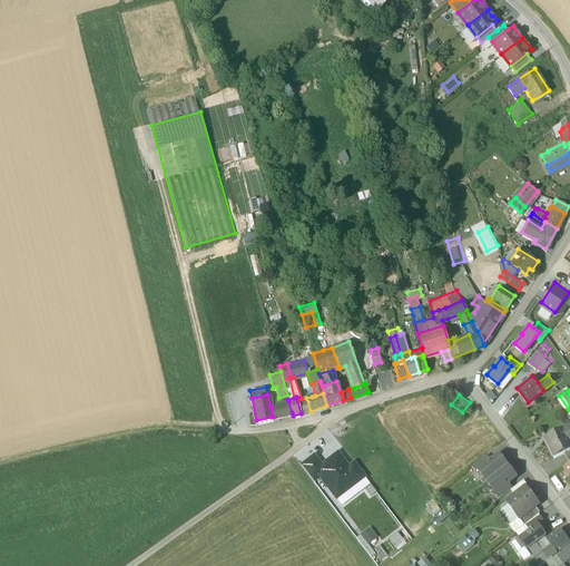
[(311,411),(306,398),(302,399),(297,400),(301,413),(311,411)]
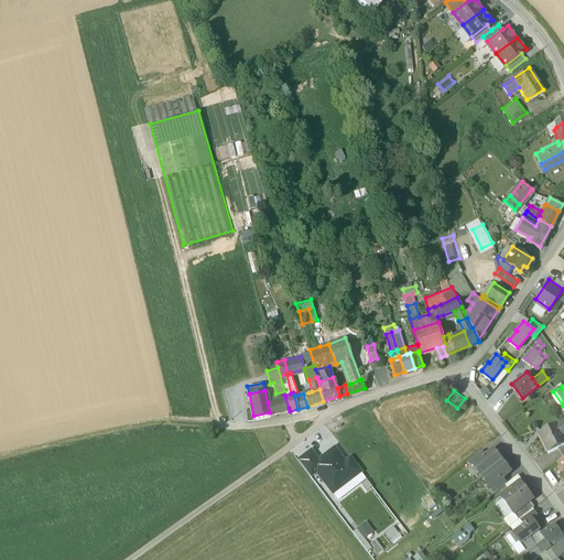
[(285,397),(277,400),(279,410),(289,408),(285,397)]
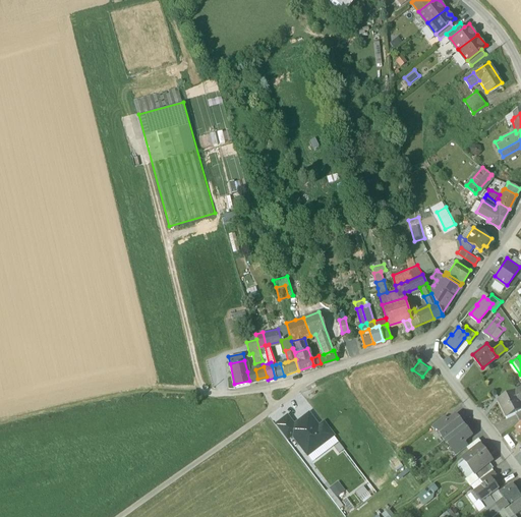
[(255,369),(247,371),(249,381),(257,379),(255,369)]
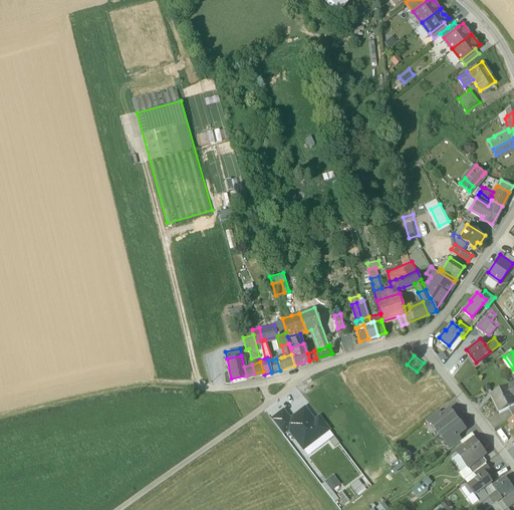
[(513,381),(491,393),(496,402),(513,393),(513,392),(513,381)]
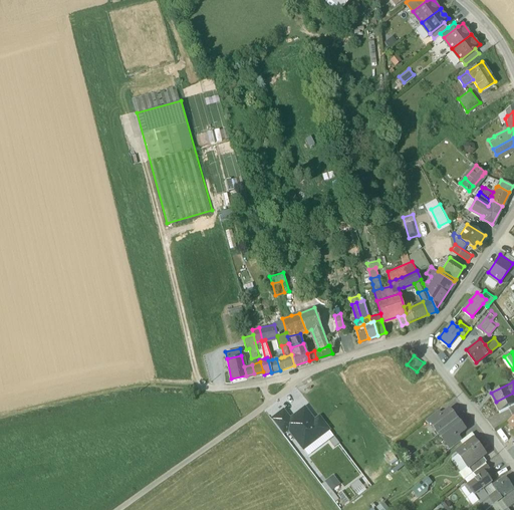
[(513,395),(513,393),(496,402),(500,410),(511,405),(513,403),(513,395)]
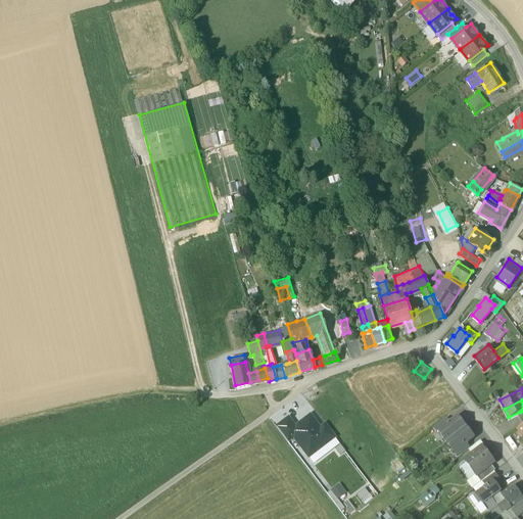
[(293,435),(308,455),(334,435),(324,422),(319,426),(308,413),(294,424),(288,429),(293,435)]
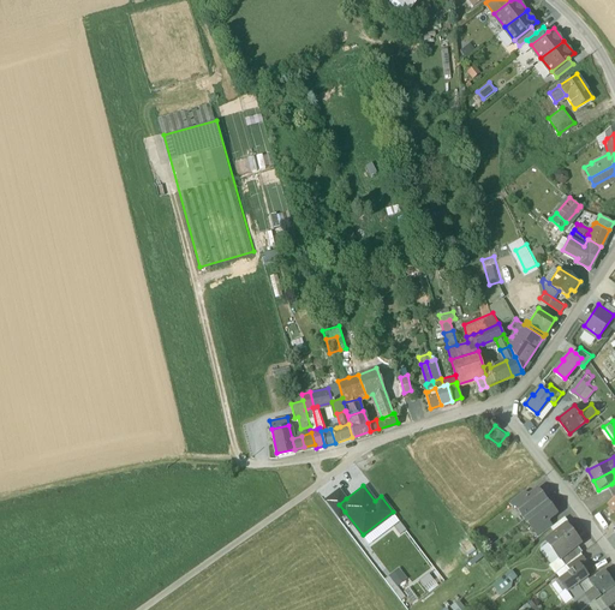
[(529,494),(515,503),(525,516),(548,498),(538,486),(529,494)]
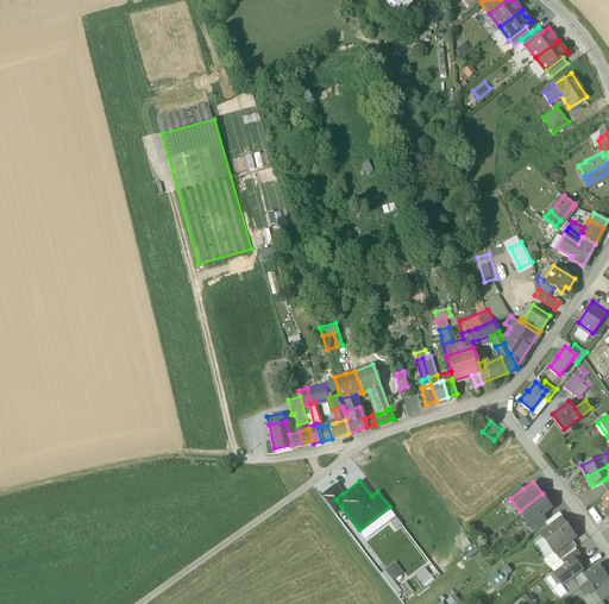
[(520,483),(507,494),(510,498),(523,489),(520,483)]
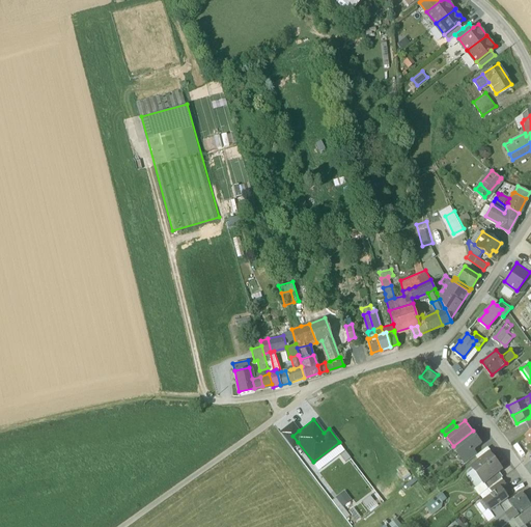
[(281,432),(292,446),(298,442),(292,436),(299,431),(292,422),(281,432)]
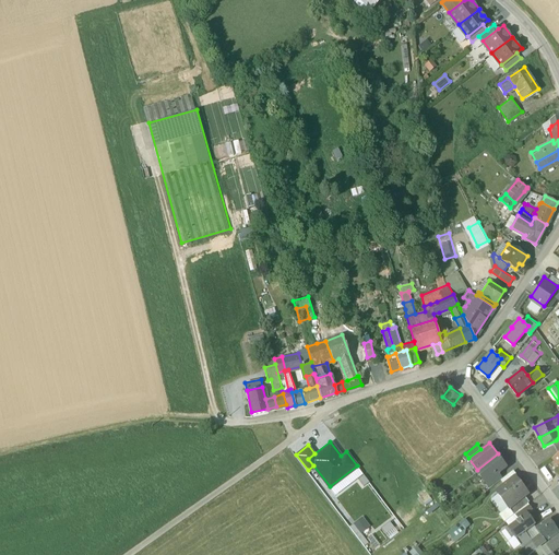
[(498,453),(477,470),(486,481),(498,471),(507,465),(498,453)]
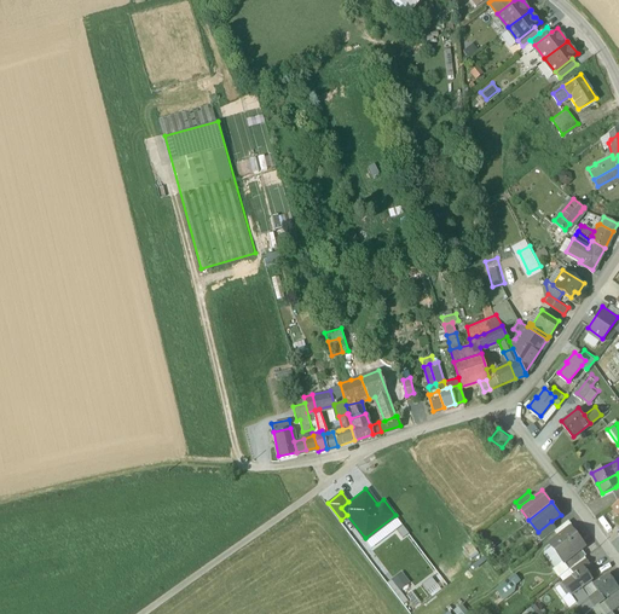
[(409,514),(403,517),(416,538),(422,533),(409,514)]
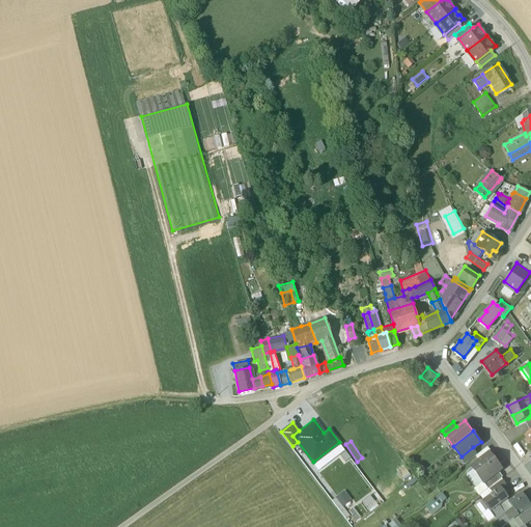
[(473,447),(462,456),(466,462),(477,452),(473,447)]
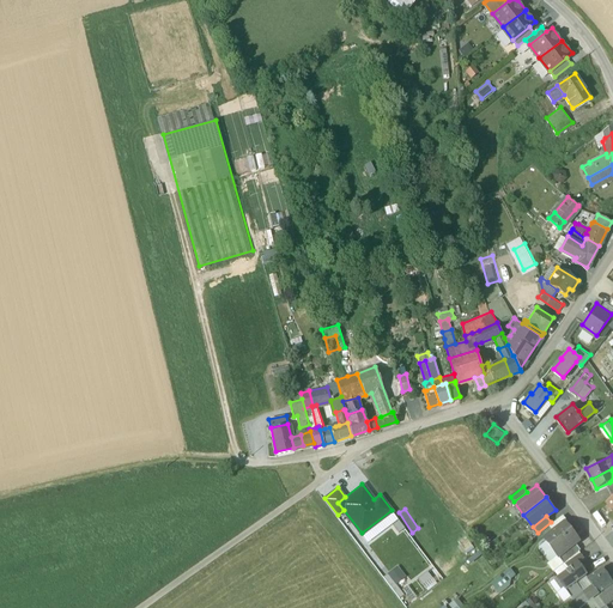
[(565,521),(545,536),(559,554),(576,541),(578,539),(565,521)]
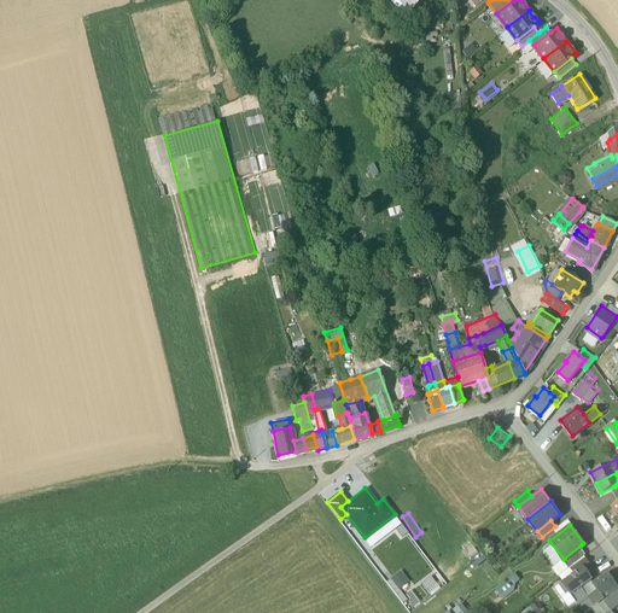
[(581,546),(564,559),(569,565),(583,554),(586,552),(581,546)]
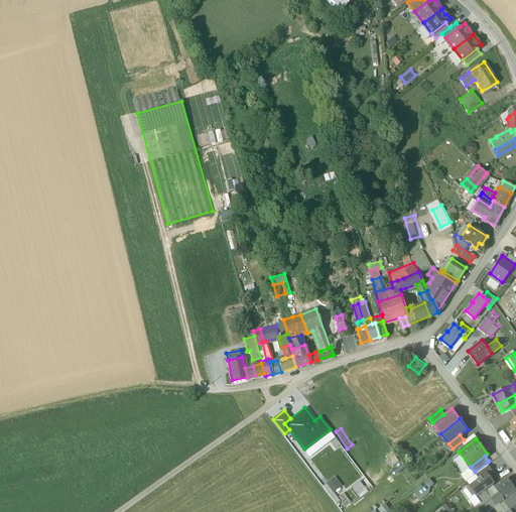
[(487,463),(476,471),(480,476),(486,472),(491,469),(487,463)]
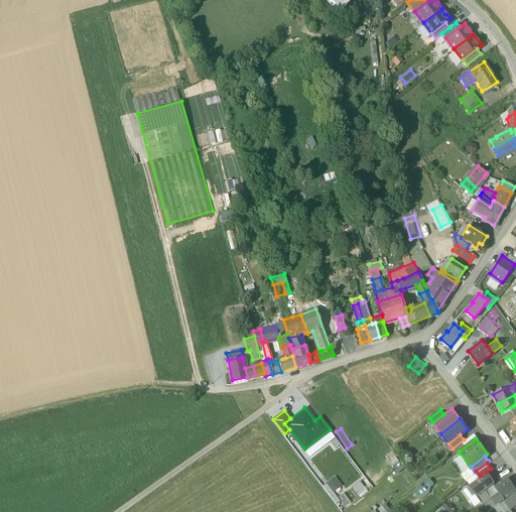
[(486,472),(480,476),(480,477),(470,484),(477,495),(485,489),(494,483),(486,472)]
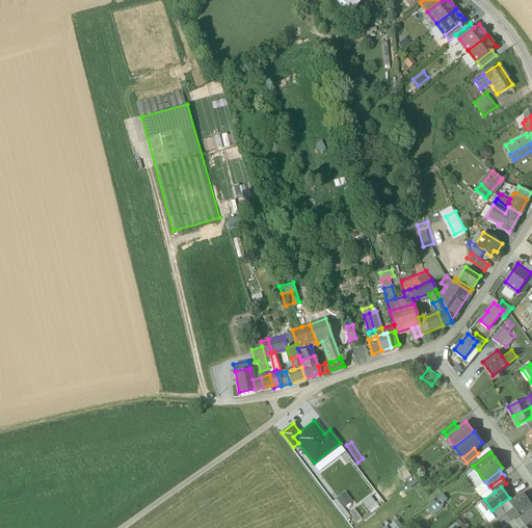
[(428,503),(434,511),(444,505),(442,501),(448,497),(445,492),(428,503)]
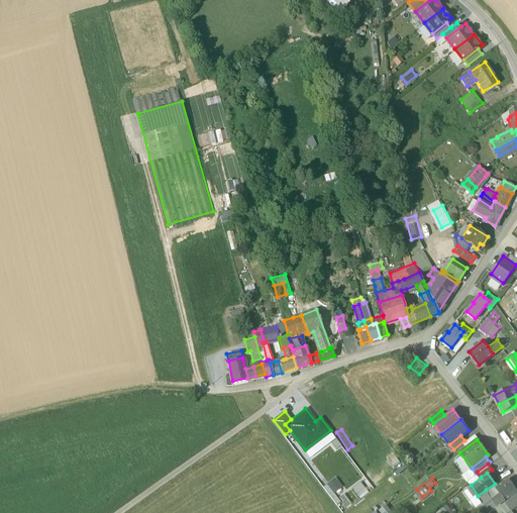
[(516,489),(508,478),(496,487),(501,494),(505,499),(505,500),(516,490),(516,489)]
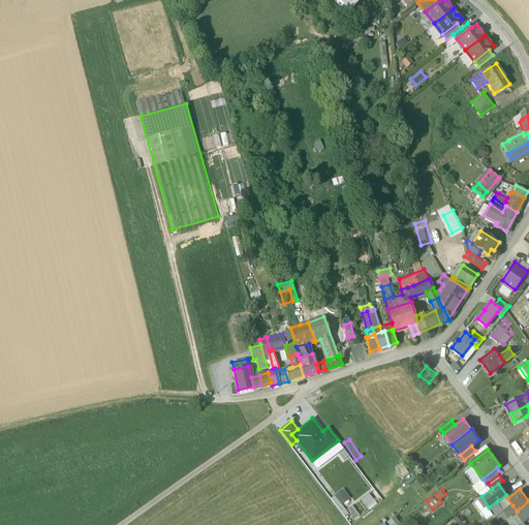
[(488,517),(493,513),(489,507),(481,496),(475,500),(488,517)]
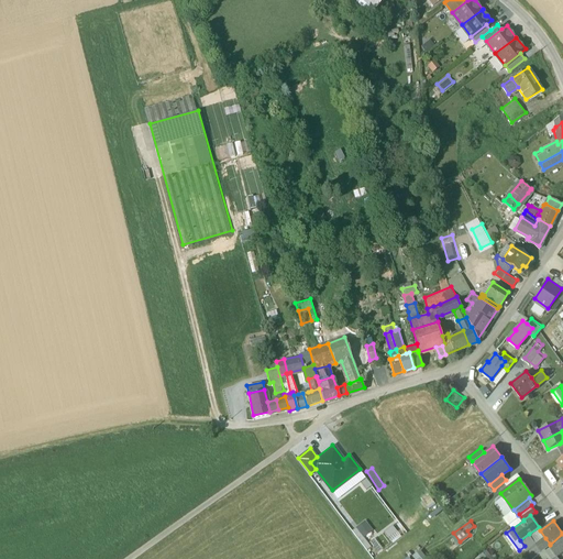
[(540,530),(531,537),(533,540),(537,545),(545,538),(540,530)]
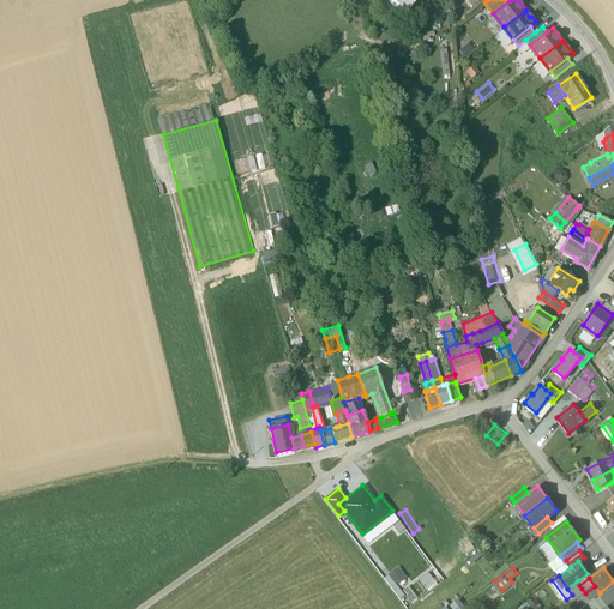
[(577,582),(567,589),(572,595),(582,589),(579,585),(577,582)]
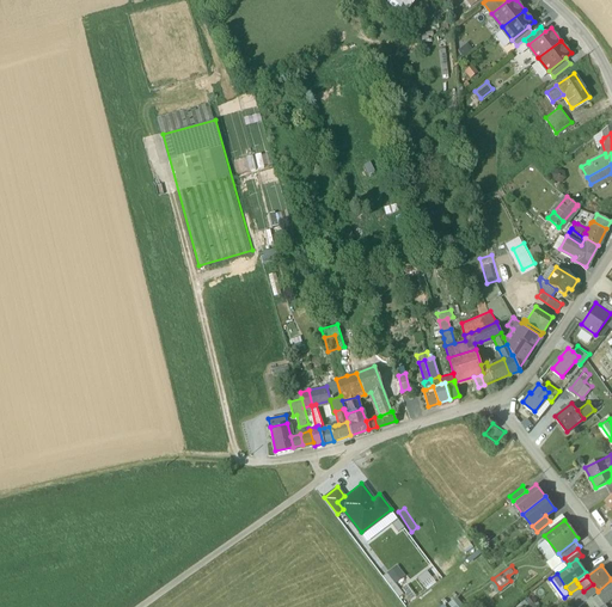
[(611,580),(598,592),(605,602),(611,596),(611,580)]
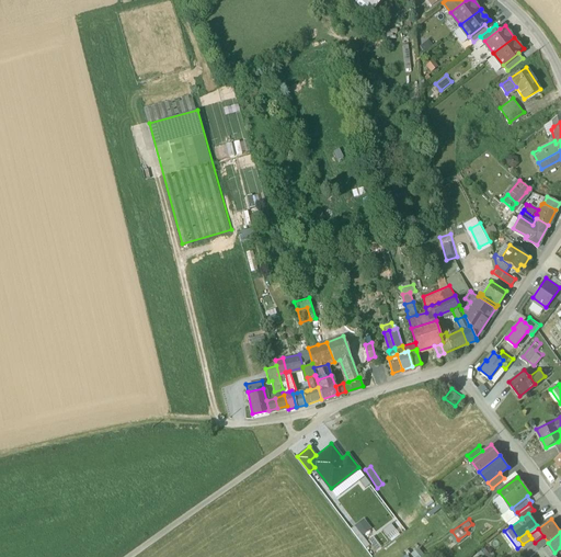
[(544,536),(535,543),(539,548),(548,542),(544,536)]
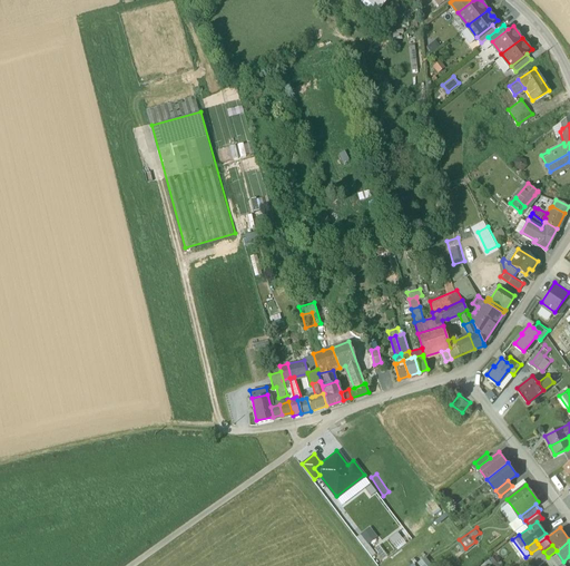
[(540,547),(531,553),(539,564),(548,557),(540,547)]
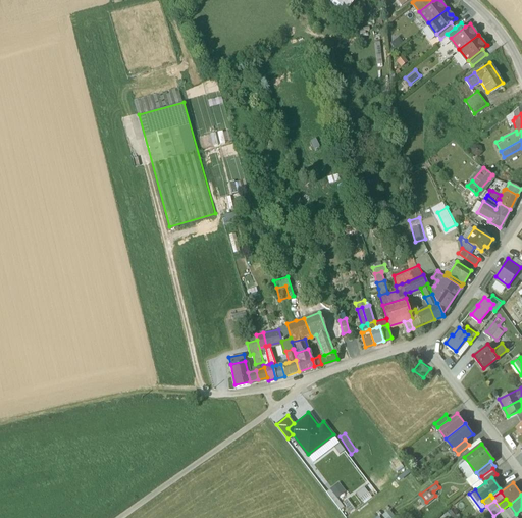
[(399,517),(389,507),(383,512),(388,517),(399,517)]
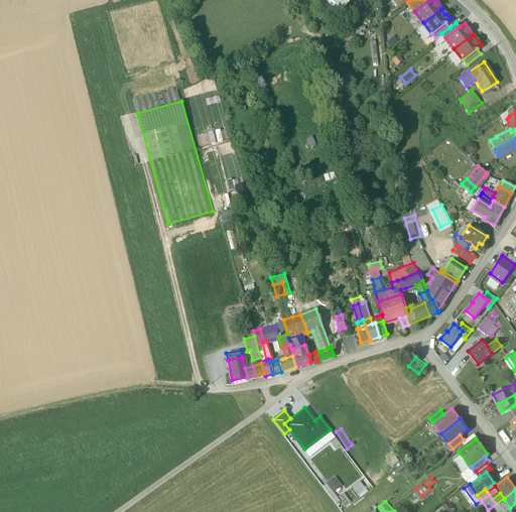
[(454,511),(447,503),(442,506),(445,511),(454,511)]
